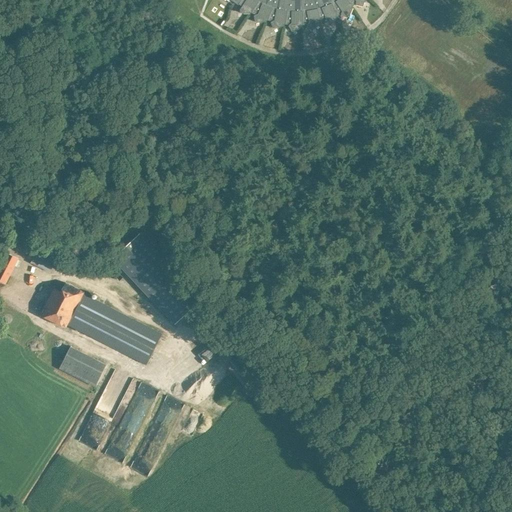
[(231,0),(238,5),(240,3),(242,6),(239,10),(251,12),(255,15),(256,21),(268,20),(271,21),(274,28),(278,26),(279,27),(286,23),(289,24),(293,31),(304,24),(307,24),(312,29),(315,27),(316,28),(322,22),(324,21),(330,25),(333,21),(334,22),(338,14),(341,13),(348,17),(350,12),(351,12),(353,5),(356,3),(363,5),(364,1),(365,1),(365,0),(231,0)]
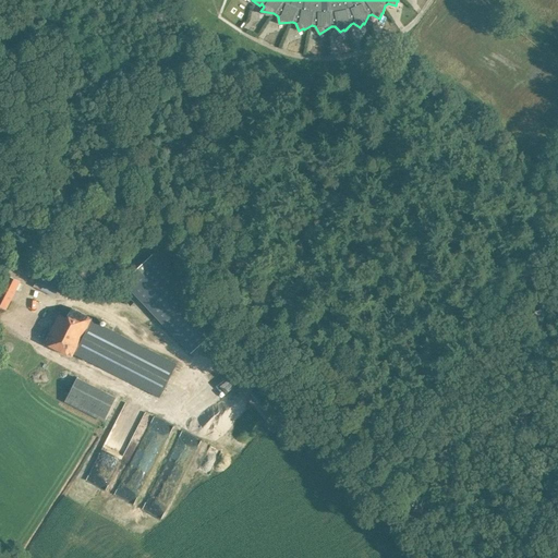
[(155,255),(125,283),(191,353),(220,326),(155,255)]
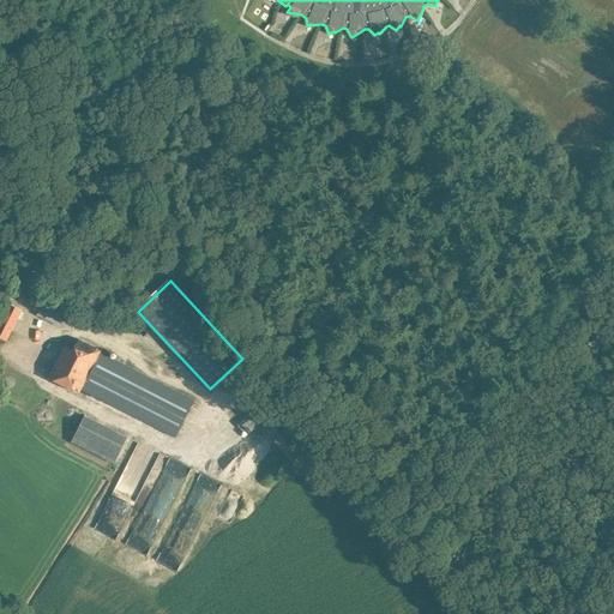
[(44,301),(37,314),(52,321),(59,308),(44,301)]
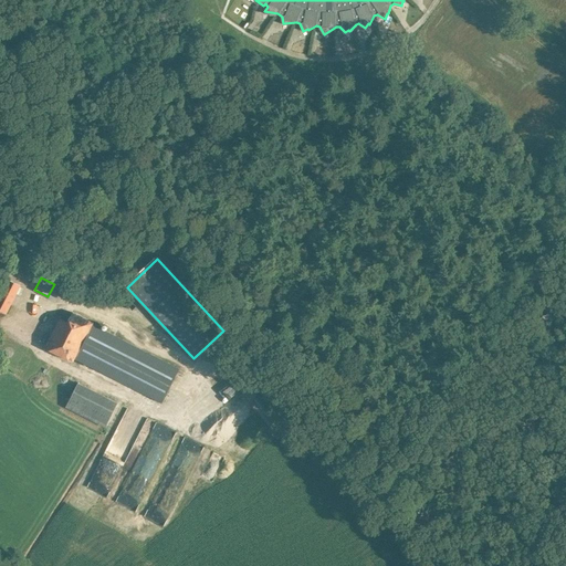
[(3,312),(7,313),(20,285),(9,279),(0,295),(0,310),(2,312),(2,313),(3,313),(3,312)]
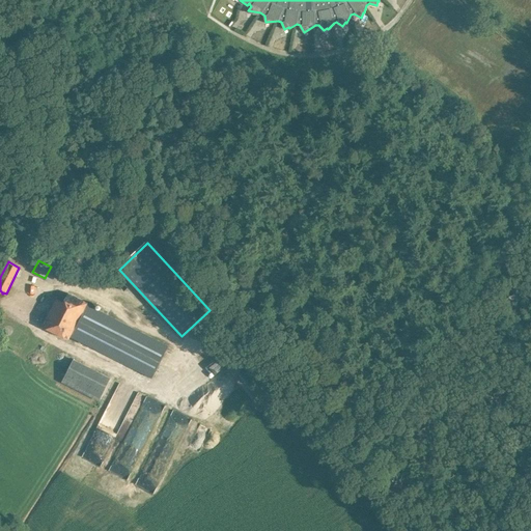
[(58,271),(54,277),(60,279),(63,274),(58,271)]
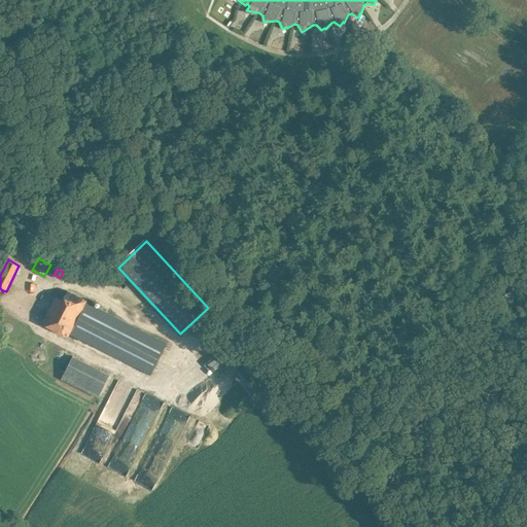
[(110,276),(103,288),(111,293),(119,281),(110,276)]
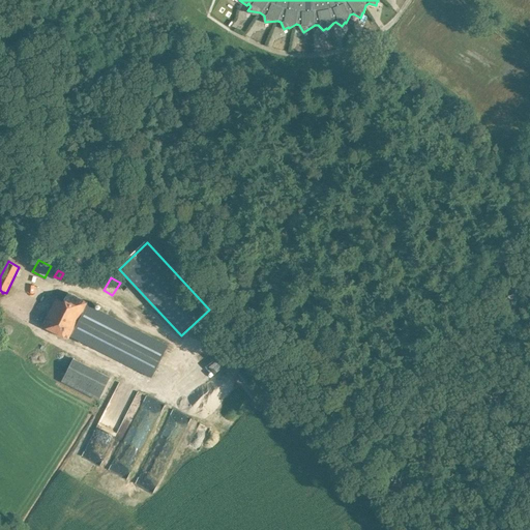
[(168,346),(86,303),(87,301),(77,297),(68,292),(63,301),(56,297),(42,325),(68,339),(70,334),(120,360),(152,376),(168,346)]
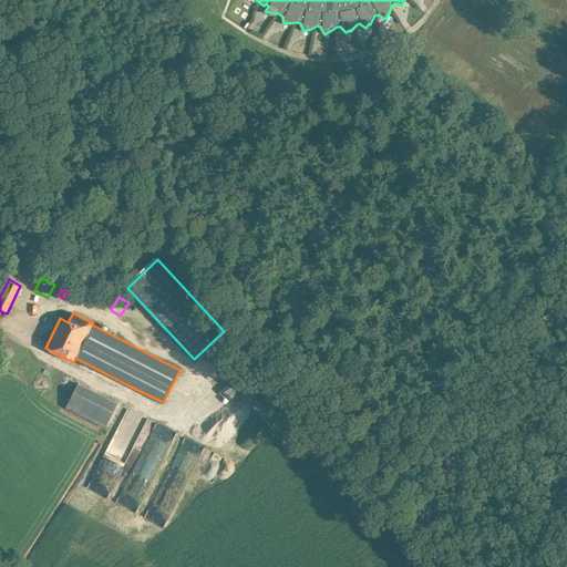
[(119,404),(79,382),(65,408),(105,428),(119,404)]
